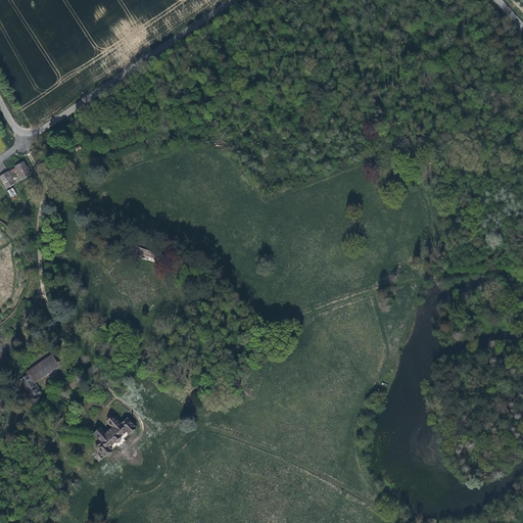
[(30,173),(22,160),(15,164),(22,177),(30,173)]
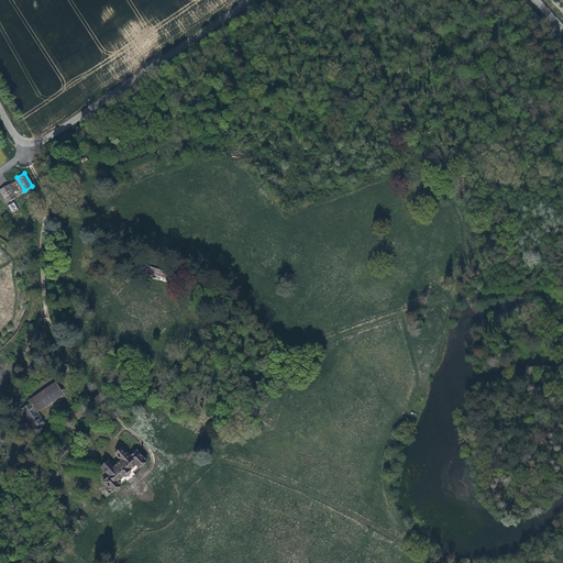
[(17,194),(9,181),(0,187),(7,199),(17,194)]
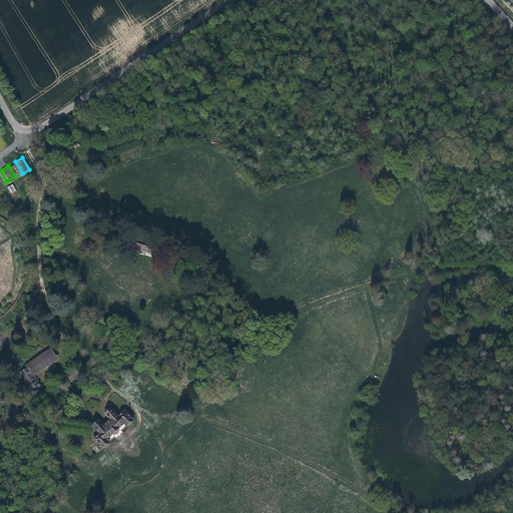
[(10,193),(16,191),(13,183),(7,186),(10,193)]
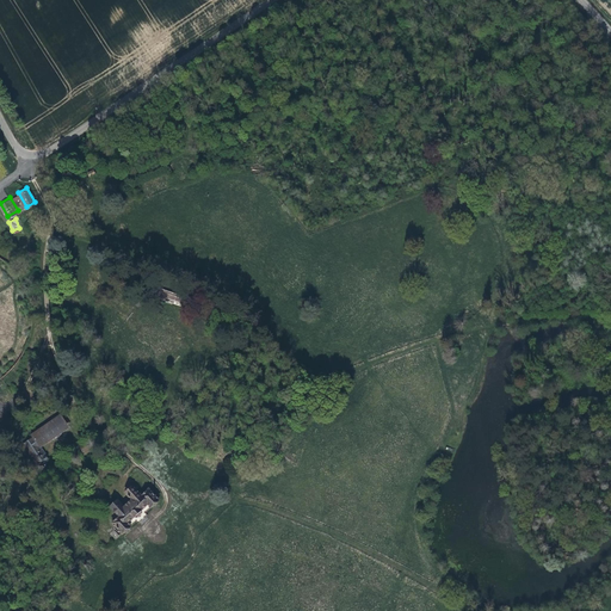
[(62,415),(59,418),(56,419),(56,418),(54,415),(29,432),(31,436),(22,442),(39,469),(45,464),(43,461),(47,458),(37,444),(36,442),(37,440),(38,442),(47,437),(49,438),(51,438),(54,437),(56,436),(59,433),(61,431),(61,429),(61,427),(63,426),(62,424),(63,424),(66,421),(62,415)]
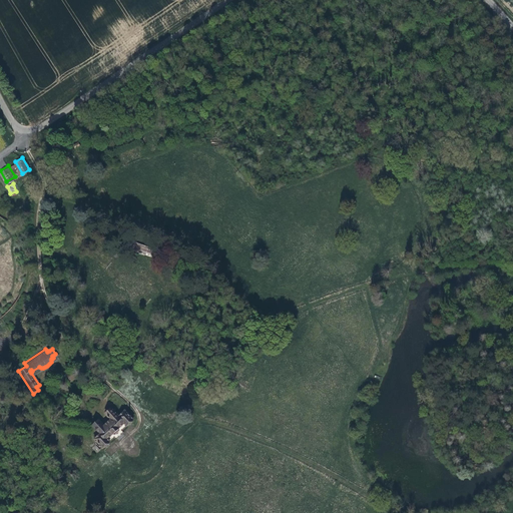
[(105,425),(104,426),(97,417),(91,423),(98,431),(92,437),(100,446),(106,440),(104,437),(111,432),(114,432),(118,429),(118,425),(121,421),(124,424),(131,419),(123,409),(117,415),(109,407),(103,412),(109,418),(108,419),(106,417),(102,421),(104,422),(103,423),(105,425)]
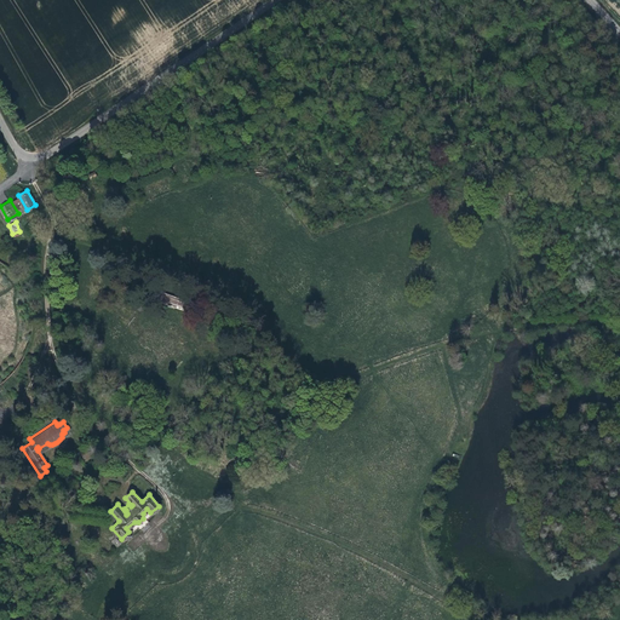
All buildings are outlined.
